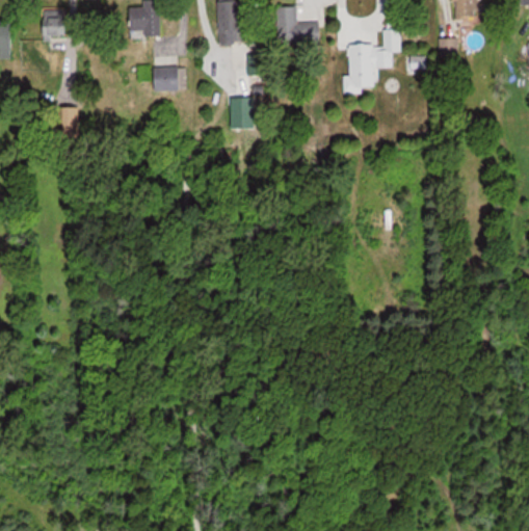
[(129,34),(158,34),(158,0),(141,0),(142,8),(129,8),(129,34)]
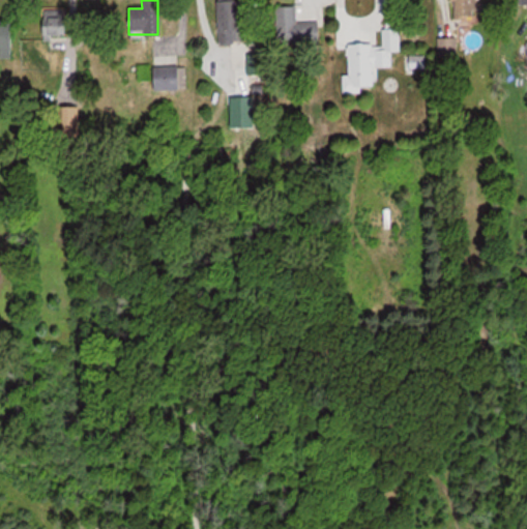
[(477,0),(450,0),(451,21),(478,21),(477,0)]
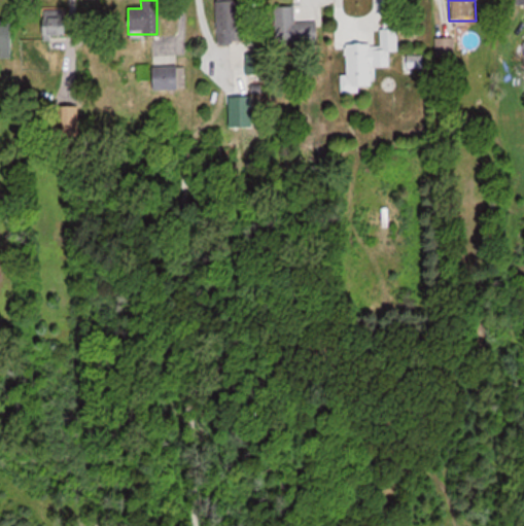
[(238,1),(216,1),(216,40),(238,40),(238,1)]
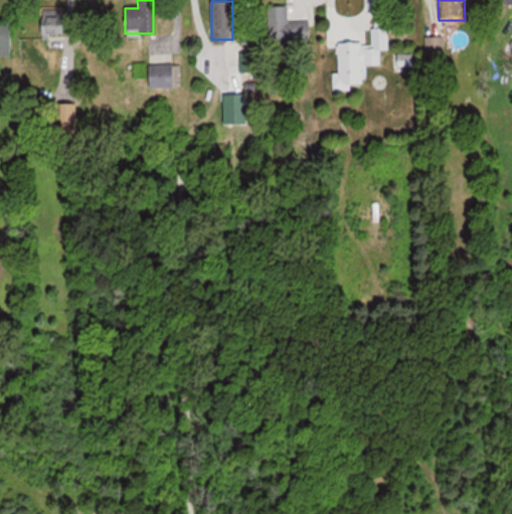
[(267,7),(267,43),(287,43),(287,7),(267,7)]
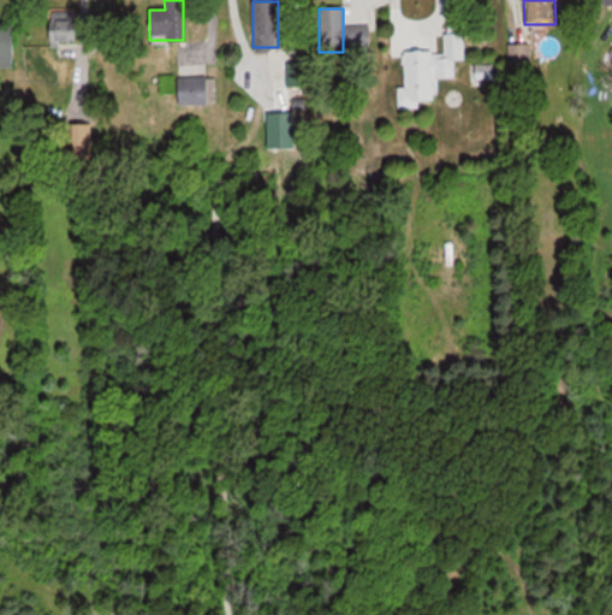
[(75,12),(47,12),(47,46),(75,46),(75,12)]
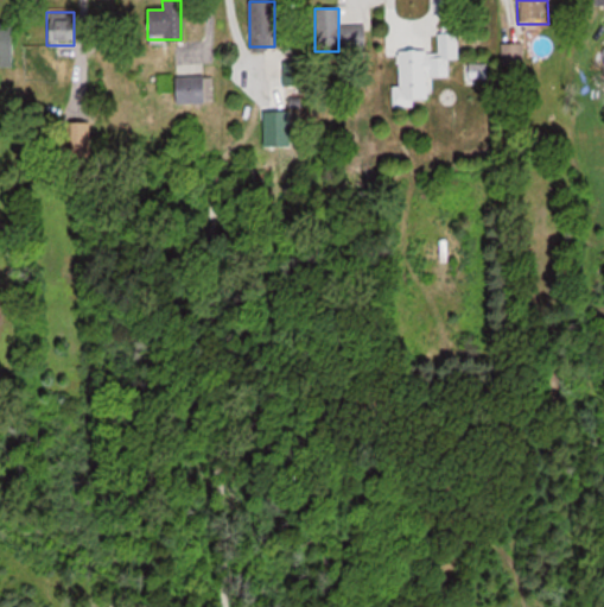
[(0,67),(13,67),(13,26),(0,25),(0,67)]
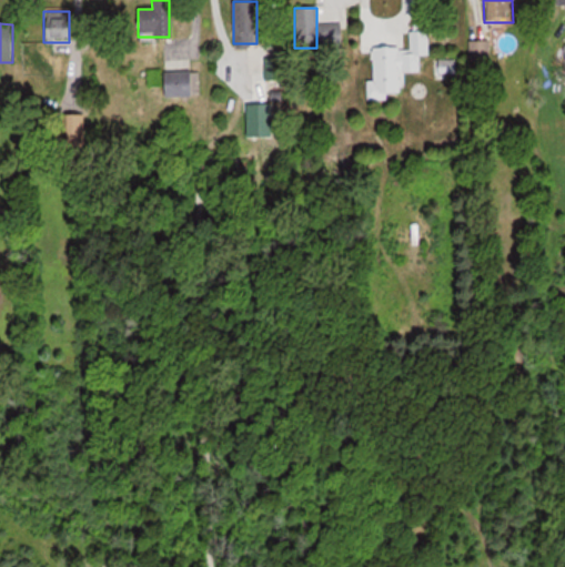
[(403,72),(419,72),(419,56),(426,56),(426,32),(409,32),(409,56),(403,56),(403,72)]
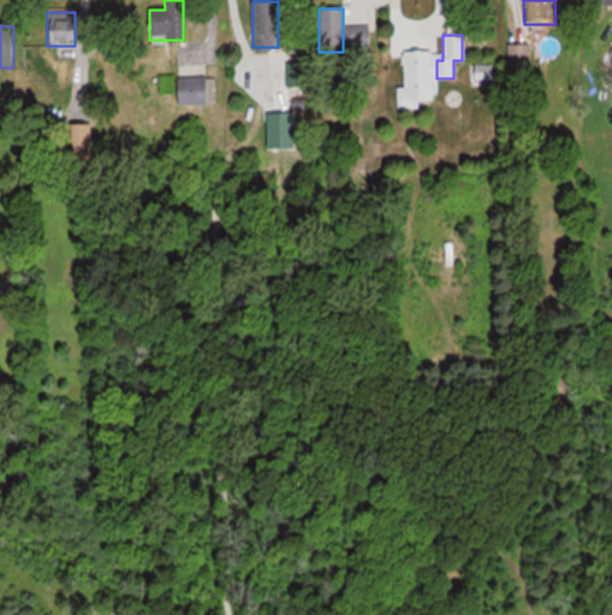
[(214,78),(177,78),(177,105),(214,105),(214,78)]
